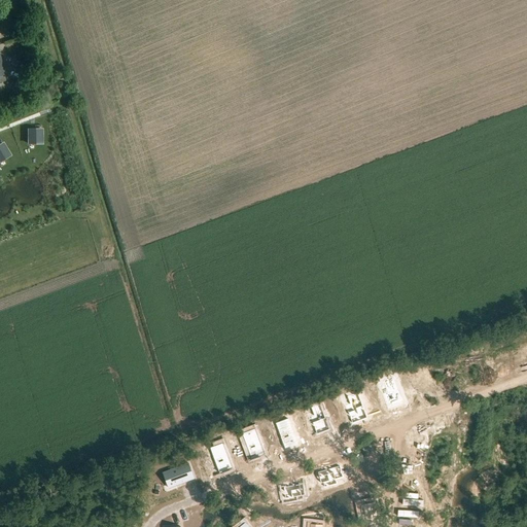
[(13,88),(24,93),(27,88),(16,81),(13,88)]
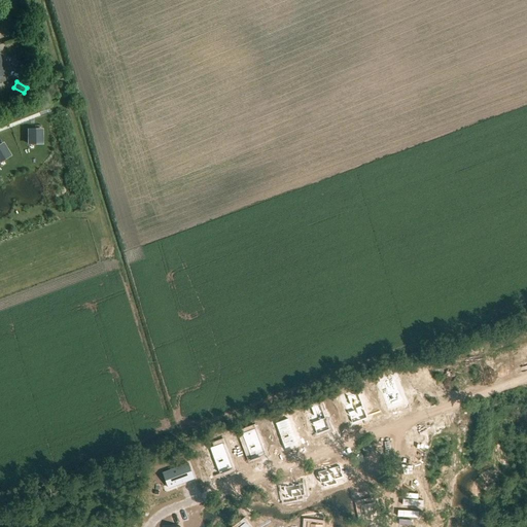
[(42,131),(29,131),(29,145),(42,145),(42,131)]
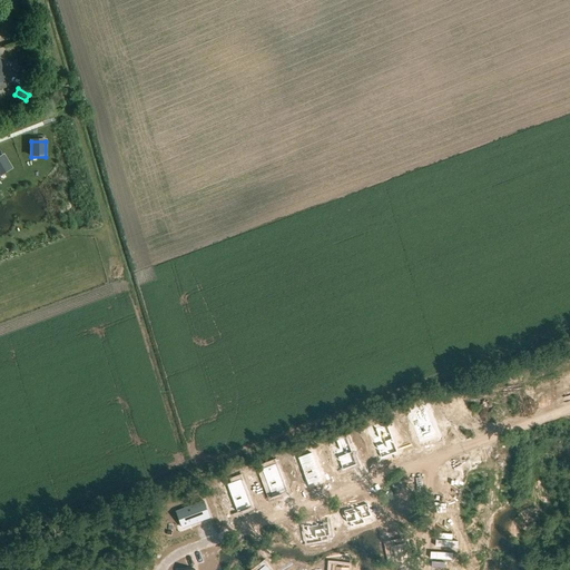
[(3,157),(0,158),(0,176),(11,169),(3,157)]
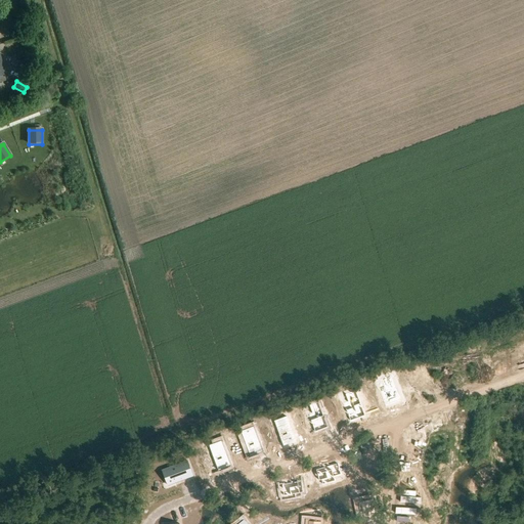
[(71,242),(76,229),(62,224),(58,236),(71,242)]
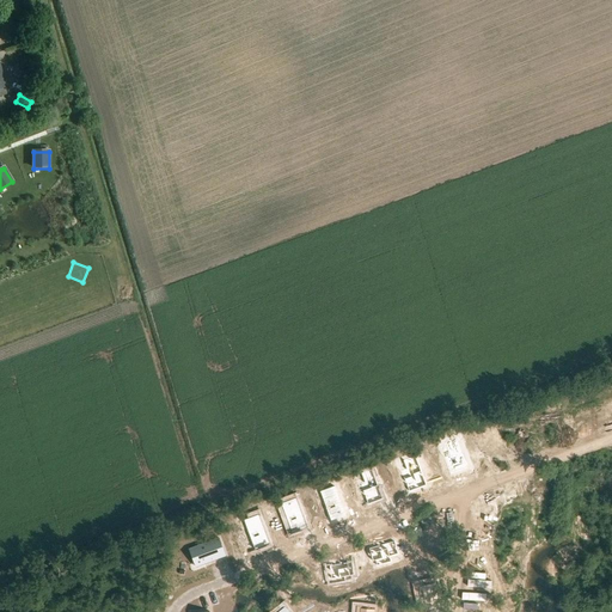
[(30,283),(31,299),(48,299),(48,282),(30,283)]
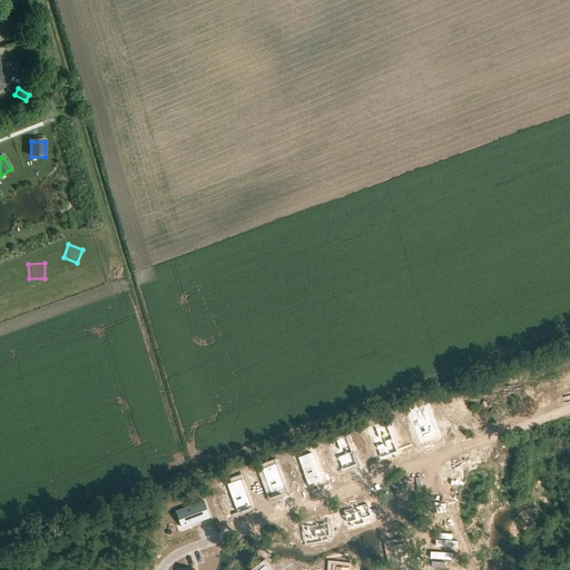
[(455,409),(451,410),(459,430),(472,424),(462,396),(452,401),(455,409)]
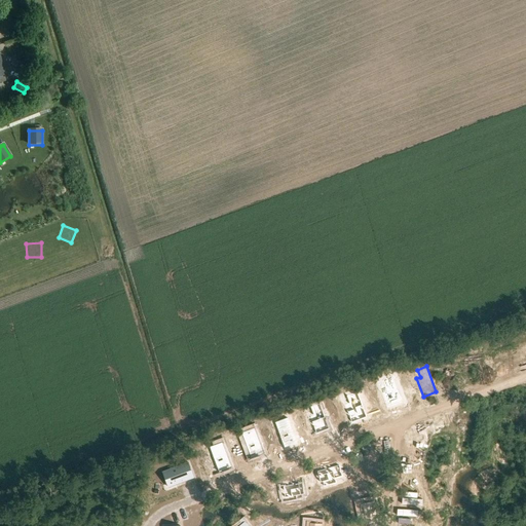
[(392,376),(378,382),(387,407),(402,402),(392,376)]
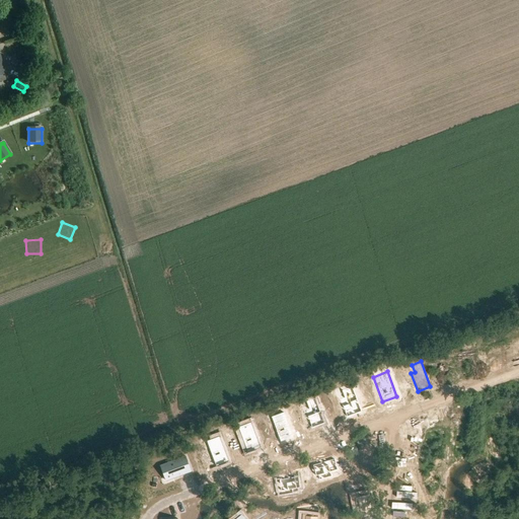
[(352,387),(338,392),(347,418),(362,412),(352,387)]
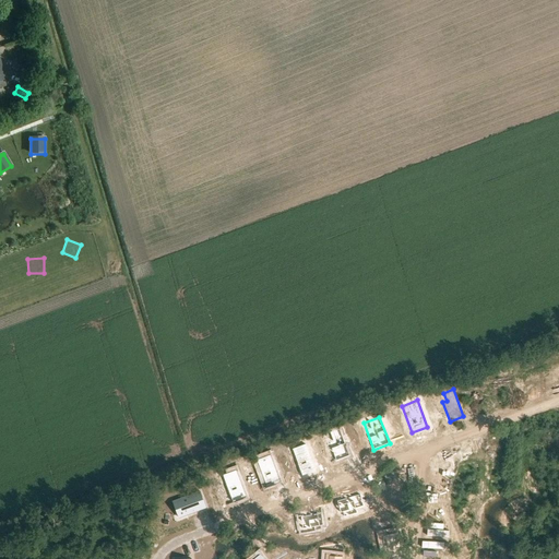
[(333,441),(329,442),(336,461),(349,456),(340,429),(330,432),(333,441)]
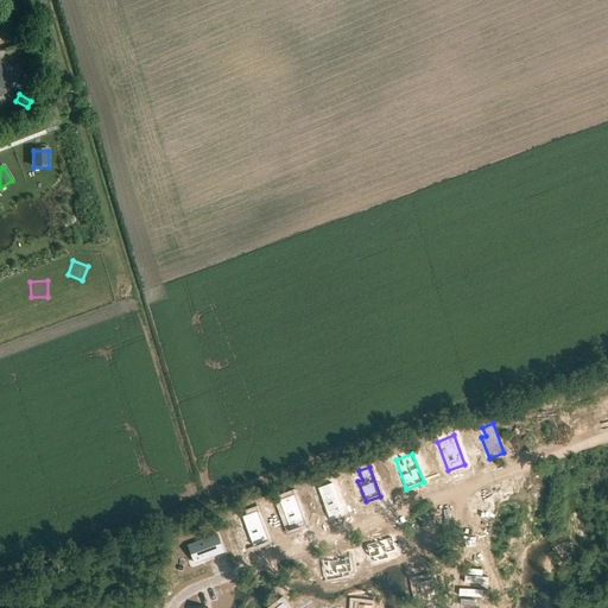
[(325,495),(321,498),(329,518),(343,513),(333,483),(322,487),(325,495)]
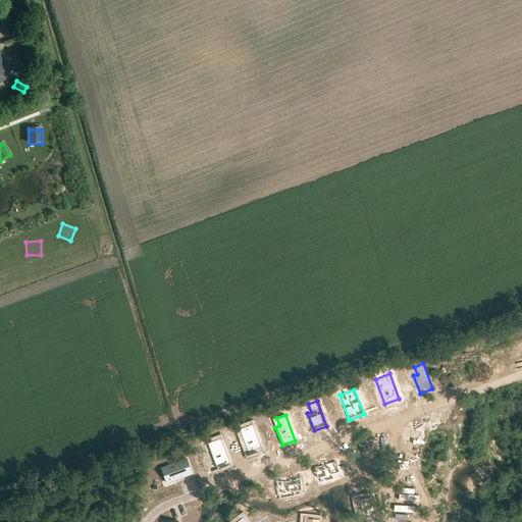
[(246,435),(243,437),(249,455),(262,451),(252,425),(244,428),(246,435)]
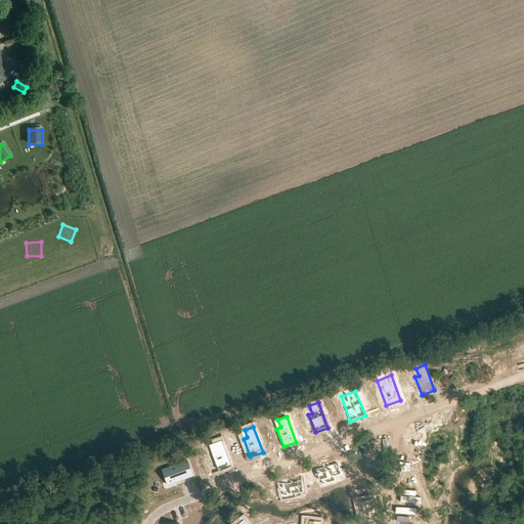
[(215,451),(212,453),(218,471),(231,467),(221,441),(212,444),(215,451)]
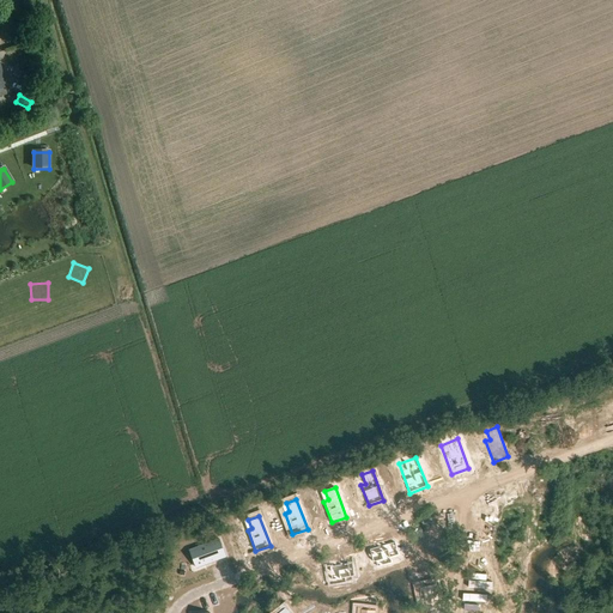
[(219,540),(189,551),(196,568),(226,557),(219,540)]
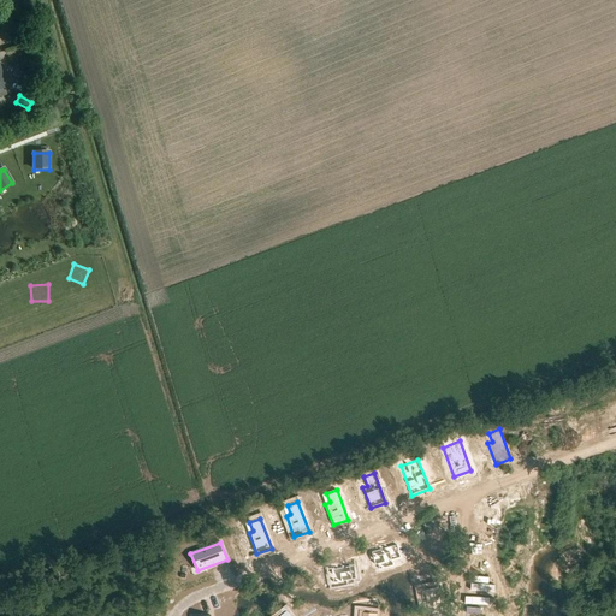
[(354,567),(331,570),(335,584),(347,581),(347,585),(354,584),(354,580),(356,580),(354,567)]
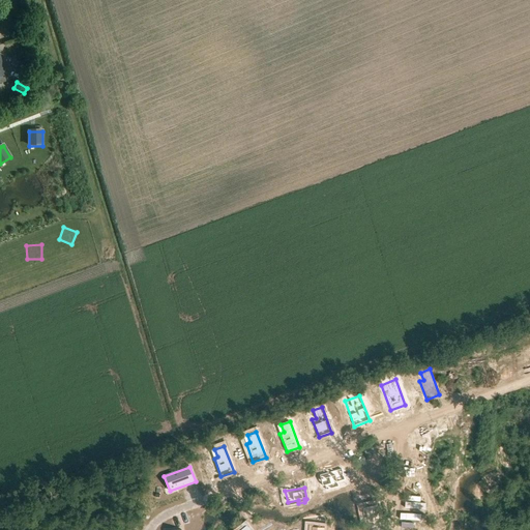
[(367,519),(364,520),(365,526),(369,525),(370,528),(381,526),(377,506),(365,508),(367,519)]
